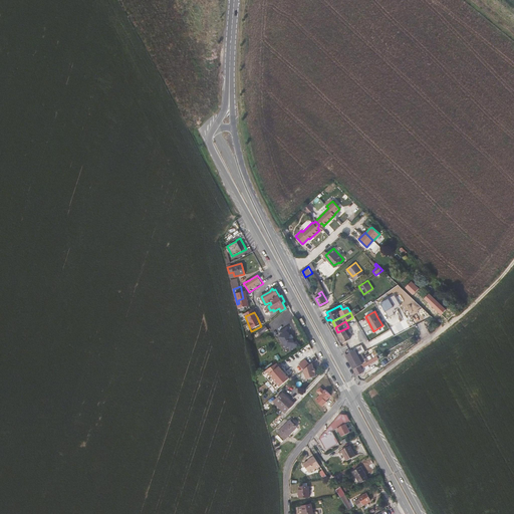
[(362,331),(358,323),(354,324),(358,331),(359,332),(357,333),(358,334),(362,331)]
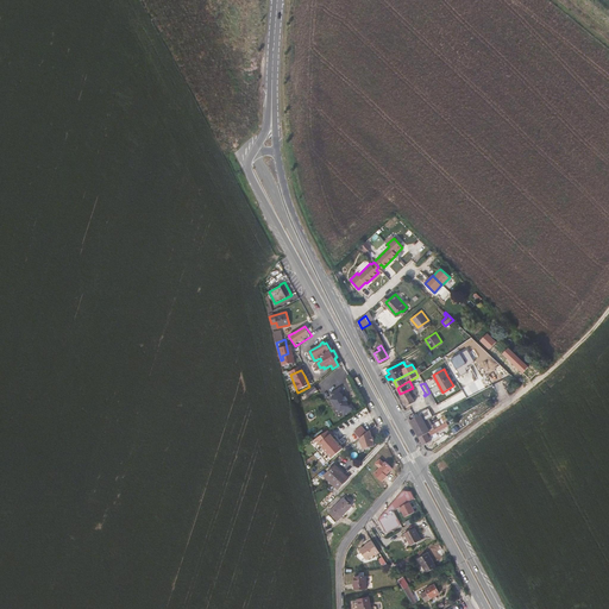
[(309,397),(318,390),(314,385),(306,393),(309,397)]
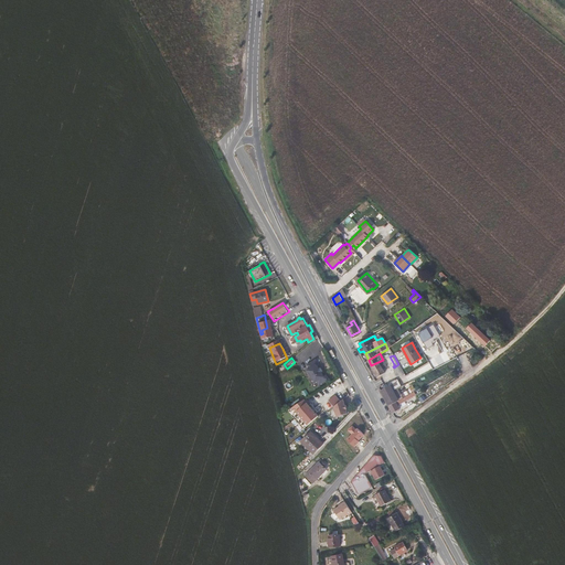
[(320,384),(329,379),(327,374),(324,376),(323,375),(321,372),(319,369),(317,365),(317,364),(319,363),(316,359),(307,365),(309,369),(307,370),(315,383),(318,381),(320,384)]
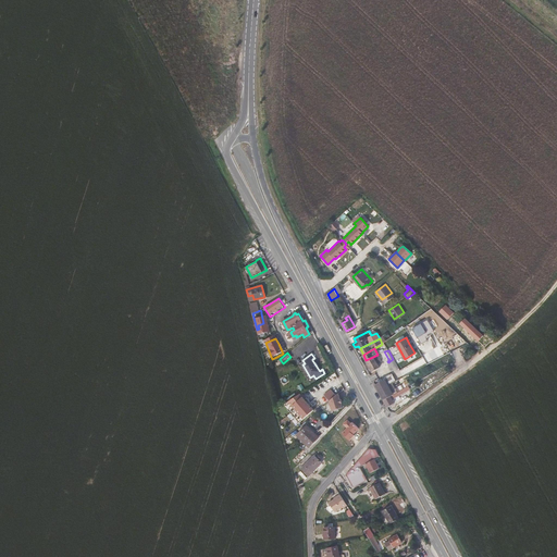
[(381,363),(382,362),(378,355),(366,360),(372,372),(380,368),(379,364),(381,363)]
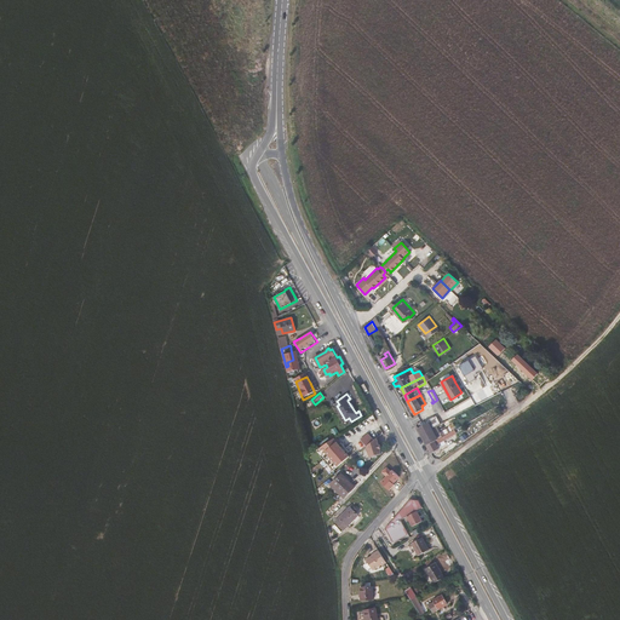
[(429,423),(418,428),(426,446),(437,440),(432,429),(429,423)]
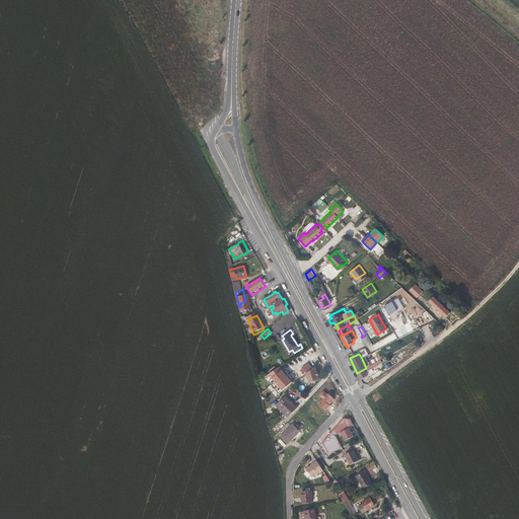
[(382,362),(381,360),(366,368),(357,373),(361,379),(367,375),(365,372),(382,362)]
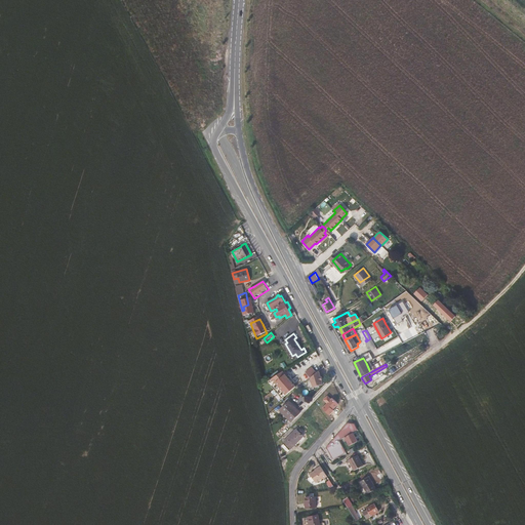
[(318,367),(308,369),(313,386),(322,382),(320,372),(318,367)]
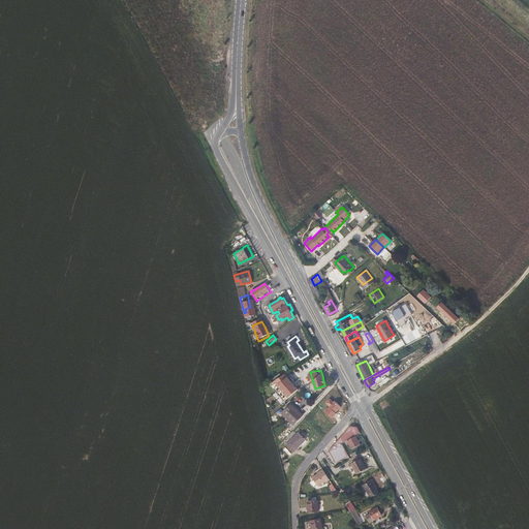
[(296,385),(287,377),(286,378),(293,387),(296,385)]
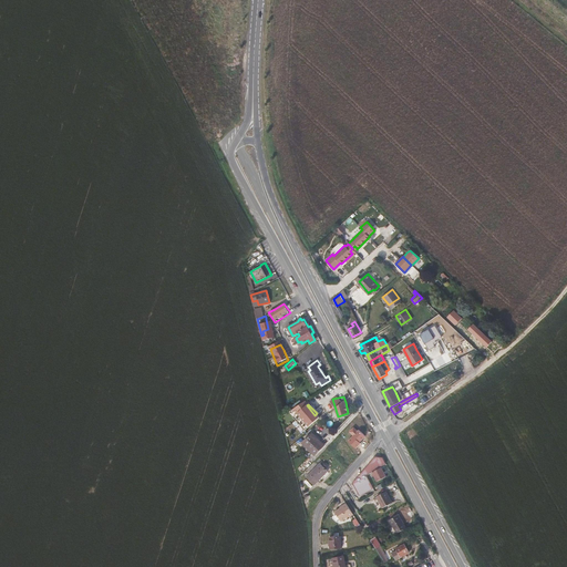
[(320,418),(317,413),(315,415),(307,405),(298,413),(307,423),(308,422),(310,424),(320,418)]
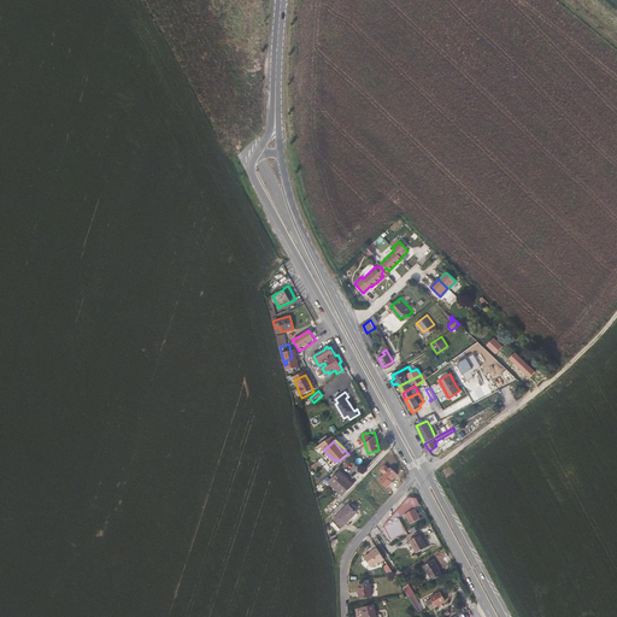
[(348,481),(339,471),(338,474),(347,483),(348,481)]
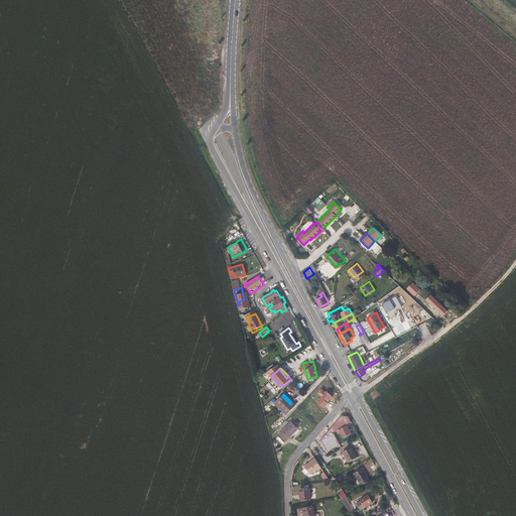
[(294,405),(291,402),(290,404),(282,396),(275,403),(283,411),(285,410),(287,413),(294,405)]
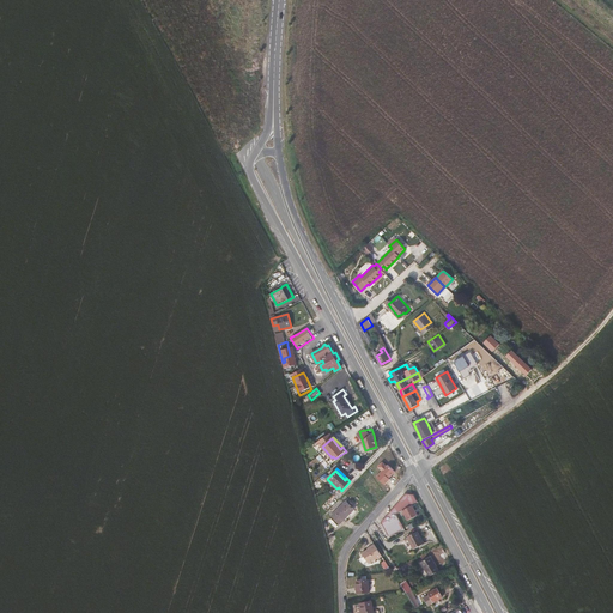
[(411,504),(417,502),(413,495),(406,495),(382,522),(388,536),(404,528),(396,514),(402,510),(407,520),(417,515),(411,504)]
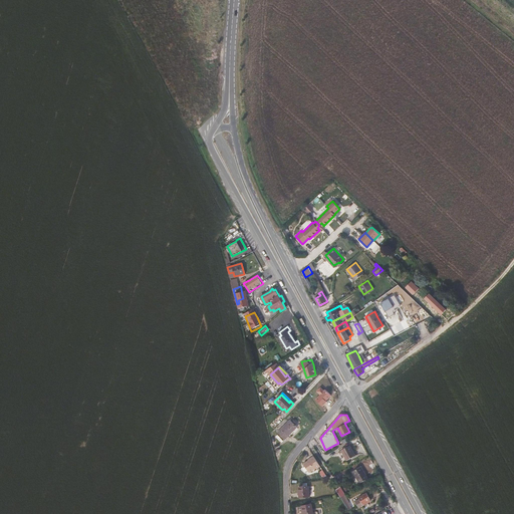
[(296,423),(293,421),(292,422),(290,420),(278,433),(284,438),(290,432),(291,433),(297,427),(294,424),(296,423)]
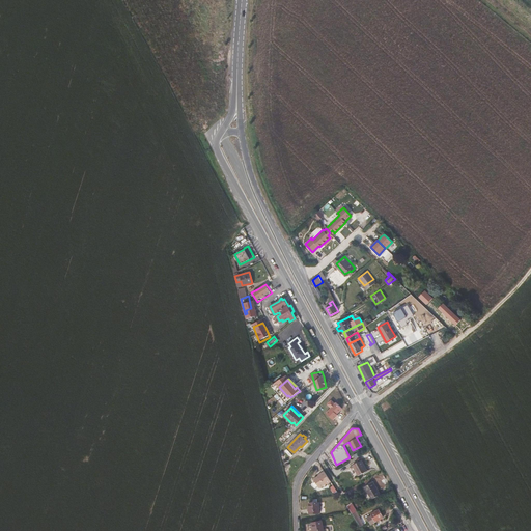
[(358,475),(367,471),(361,460),(353,465),(358,475)]
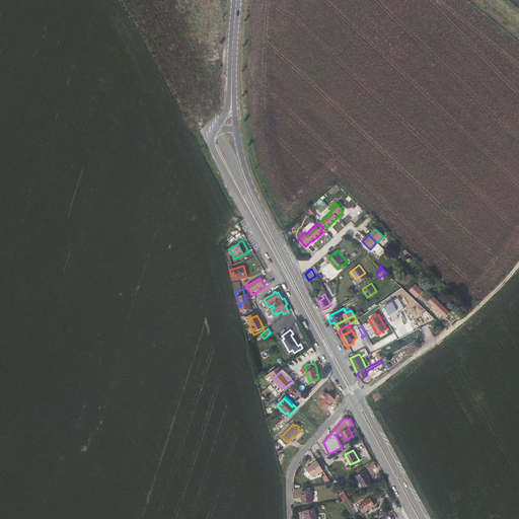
[(319,473),(323,470),(317,460),(313,463),(307,468),(312,477),(319,472),(319,473)]
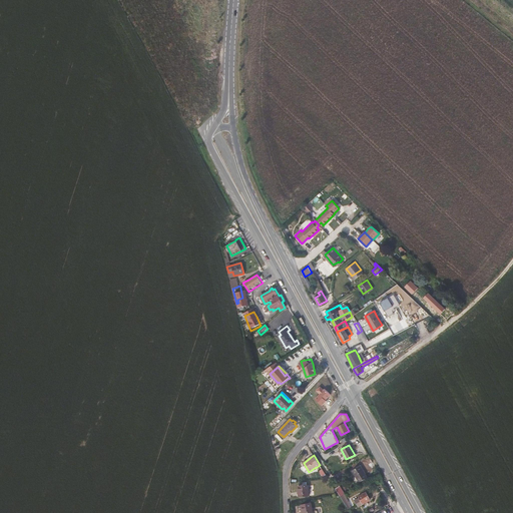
[(359,483),(367,478),(361,466),(353,470),(359,483)]
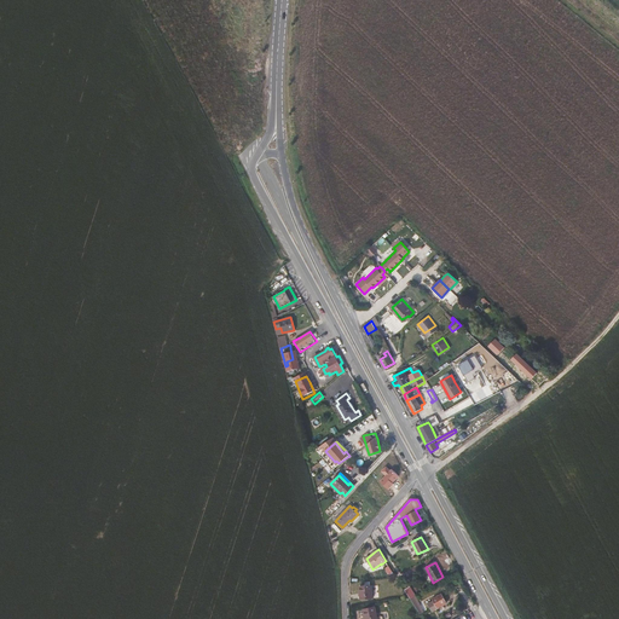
[(374,586),(371,586),(371,582),(365,582),(365,586),(360,586),(360,599),(372,599),(374,586)]
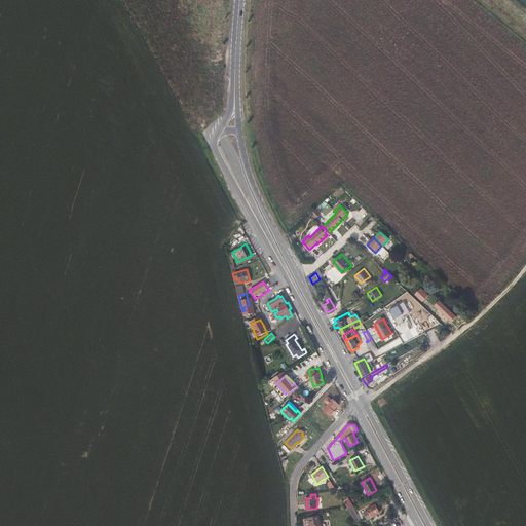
[(377,514),(379,513),(375,504),(368,509),(370,513),(368,515),(369,517),(371,516),(372,517),(375,515),(377,514)]
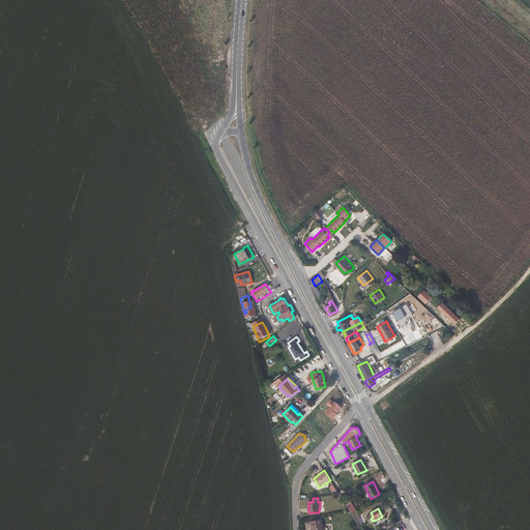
[(362,525),(361,523),(362,523),(357,511),(352,513),(359,526),(362,525)]
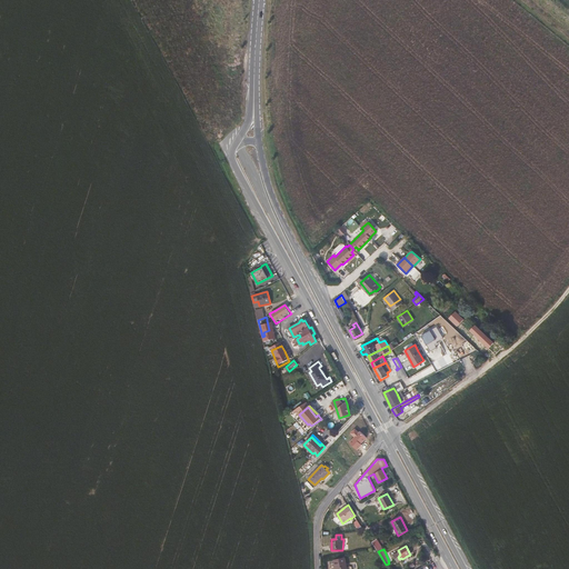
[(335,560),(335,568),(347,568),(345,558),(335,560)]
